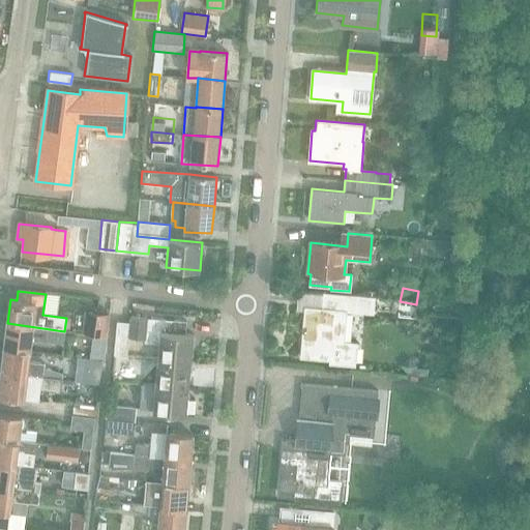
[(345,311),(373,314),(375,298),(323,293),(322,308),(305,307),(301,356),(330,359),(329,362),(355,365),(357,344),(342,343),(345,311)]
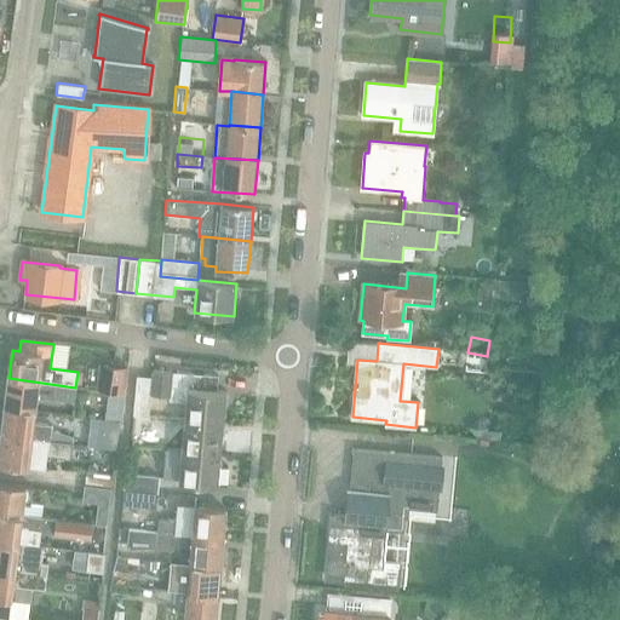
[(96,390),(124,394),(127,368),(99,365),(96,390)]
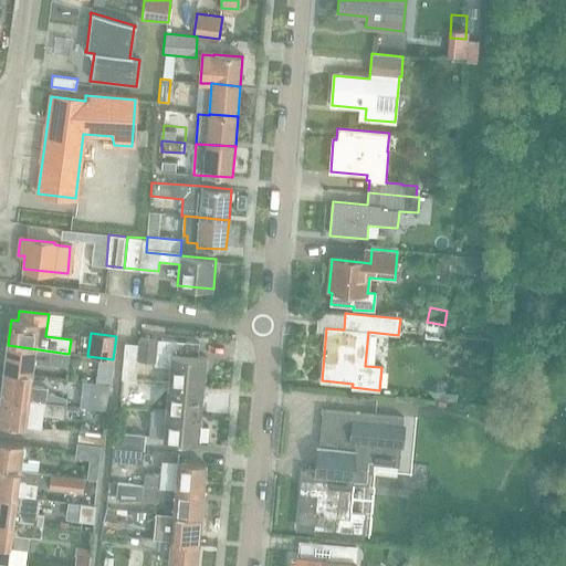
[(168,383),(205,385),(207,357),(198,356),(199,343),(139,338),(139,345),(138,359),(155,362),(155,365),(169,366),(168,383)]
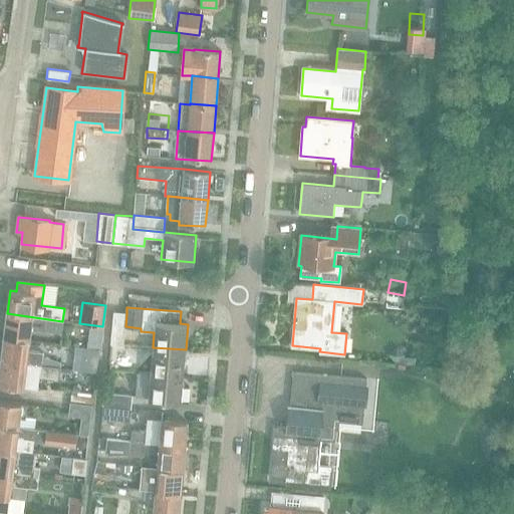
[(125,326),(126,313),(113,311),(110,344),(123,345),(125,326)]
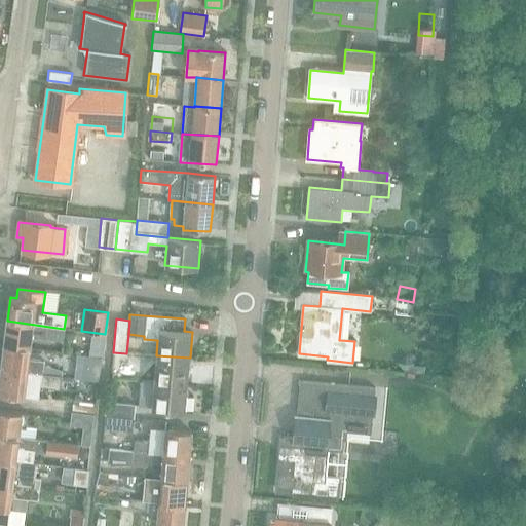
[(63,341),(64,329),(7,321),(4,345),(30,348),(31,337),(63,341)]
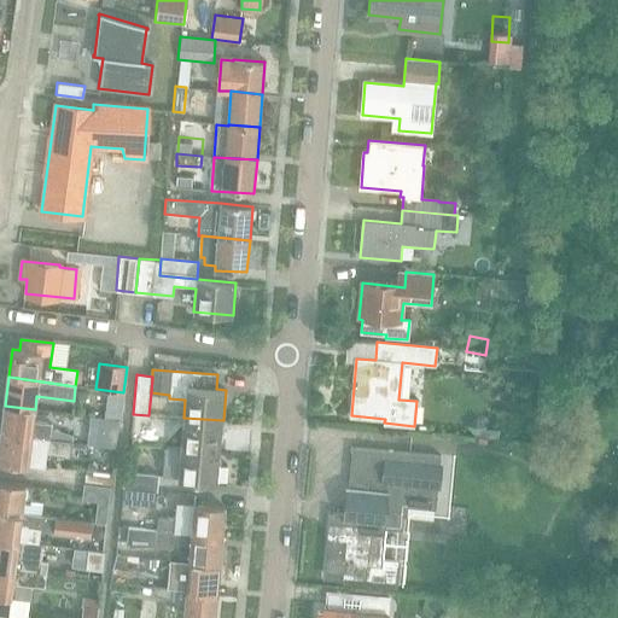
[(34,421),(35,409),(5,406),(1,432),(64,441),(66,433),(51,429),(51,423),(34,421)]
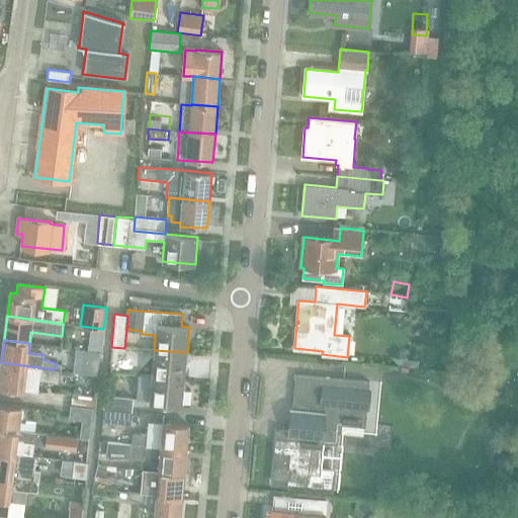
[(185,378),(187,352),(154,350),(152,375),(139,374),(139,375),(185,378)]
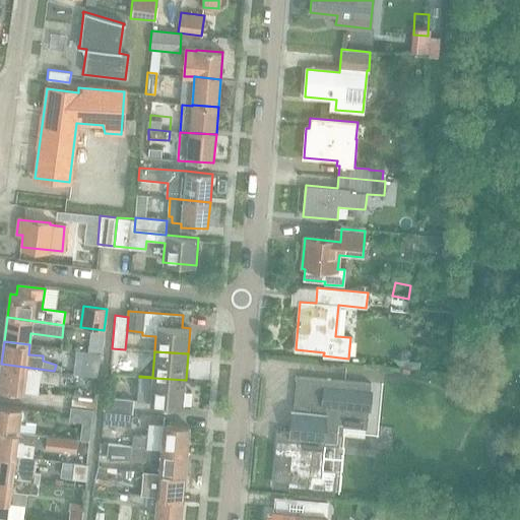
[(75,361),(74,372),(98,375),(99,364),(75,361)]
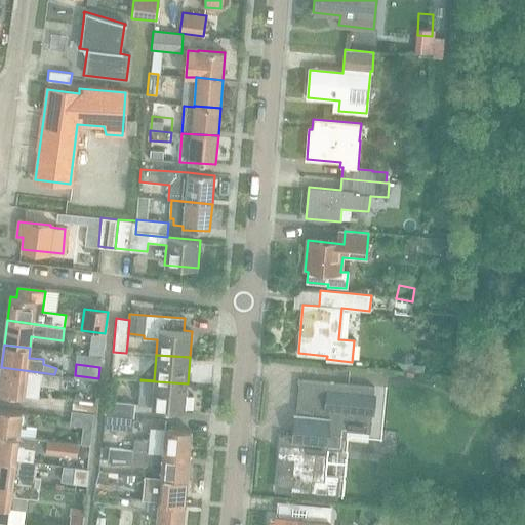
[(1,367),(0,373),(0,392),(24,395),(38,397),(40,386),(58,388),(61,375),(54,374),(1,367)]
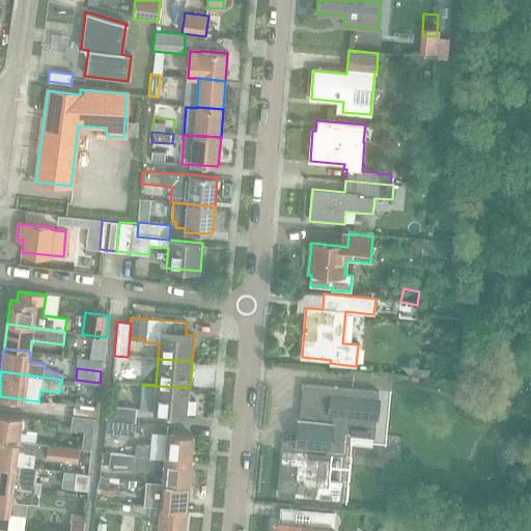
[(188,415),(190,388),(142,385),(140,409),(154,410),(154,413),(188,415)]
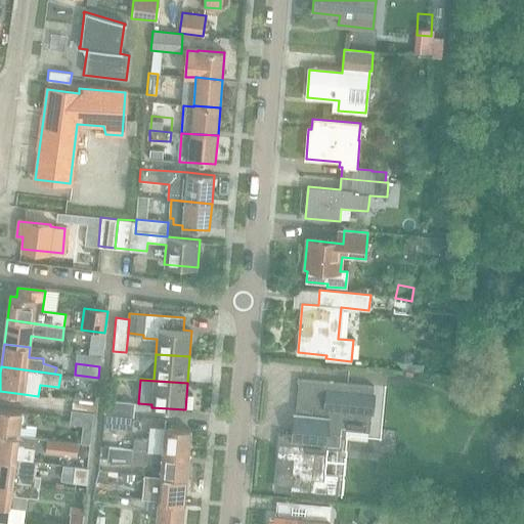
[(279,452),(276,488),(335,494),(337,477),(322,476),(324,448),(339,449),(341,436),(344,436),(344,428),(368,430),(368,432),(369,432),(369,427),(370,415),(374,387),(334,383),(334,384),(330,383),(297,380),(297,382),(299,382),(298,384),(300,384),(299,396),(297,396),(297,398),(299,398),(298,410),(296,410),(294,431),(293,431),(292,442),(282,442),(281,452),(279,452)]
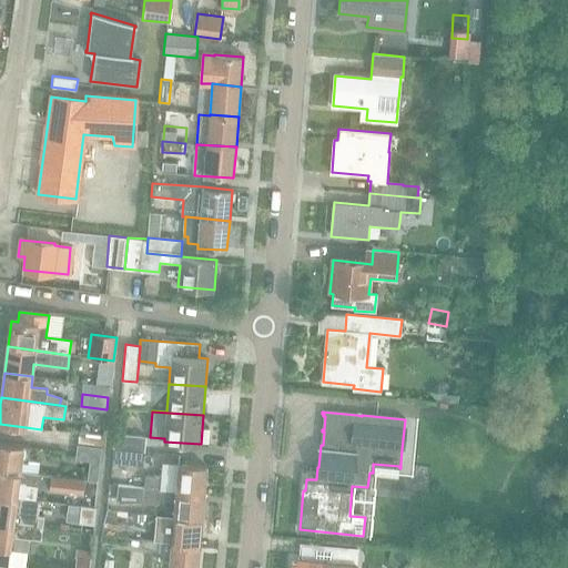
[(110,421),(85,418),(84,430),(109,433),(110,421)]
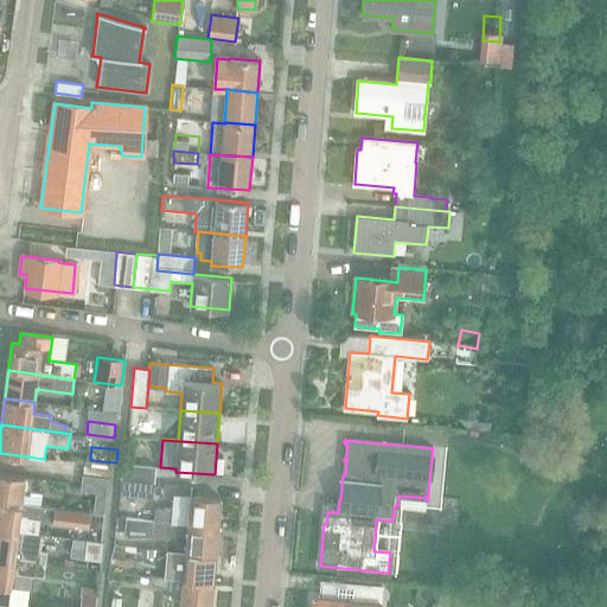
[(83,474),(109,479),(110,465),(84,462),(83,474)]
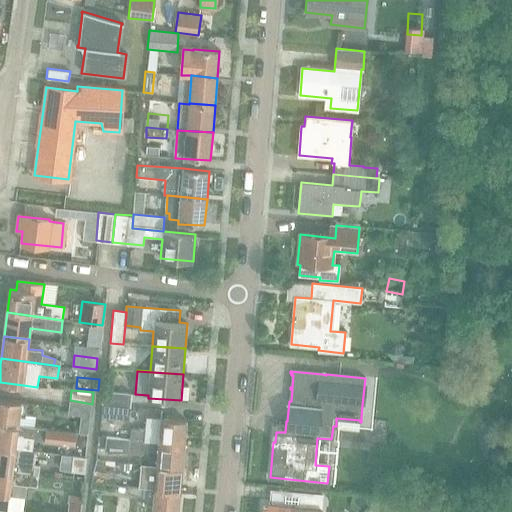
[(103,404),(130,407),(131,395),(104,392),(103,404)]
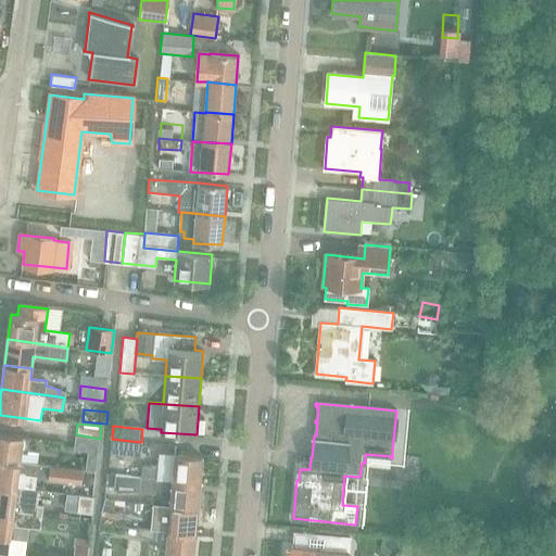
[(0,459),(36,465),(38,453),(28,452),(29,438),(0,433),(0,459)]
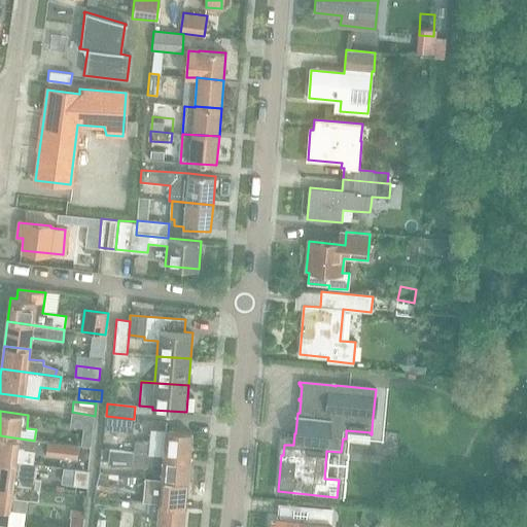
[(94,427),(95,416),(72,412),(71,424),(94,427)]
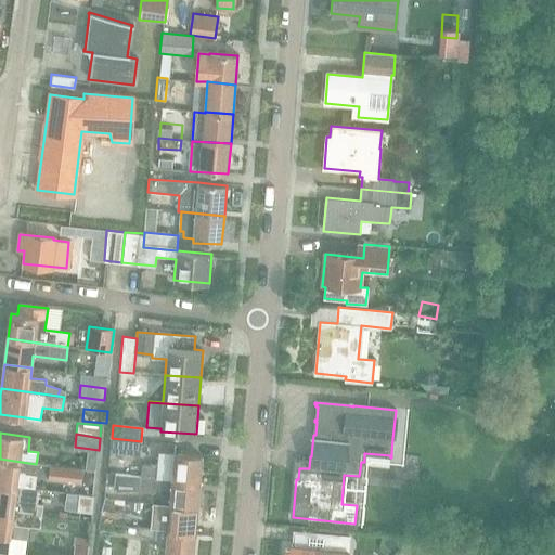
[(139,456),(141,441),(112,438),(110,453),(139,456)]
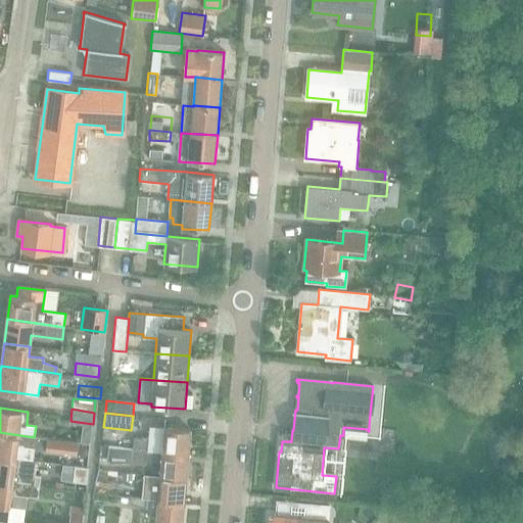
[(133,437),(132,449),(187,454),(190,429),(163,427),(149,425),(148,436),(147,438),(133,437)]
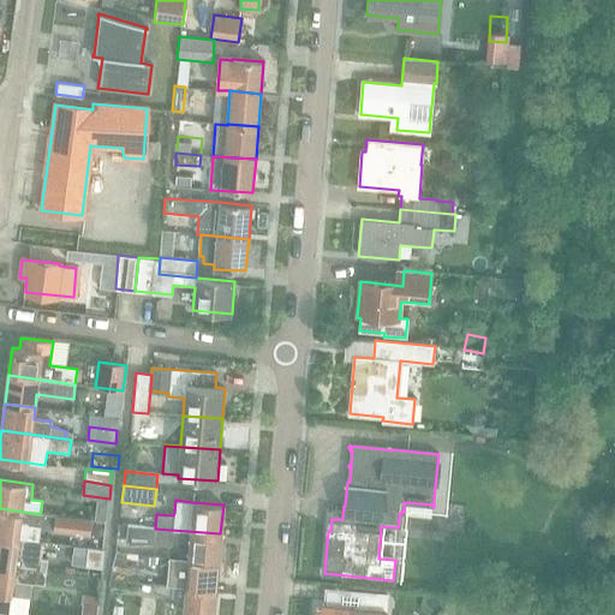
[(0,508),(0,536),(24,539),(39,542),(41,525),(89,532),(90,521),(54,517),(40,514),(0,508)]
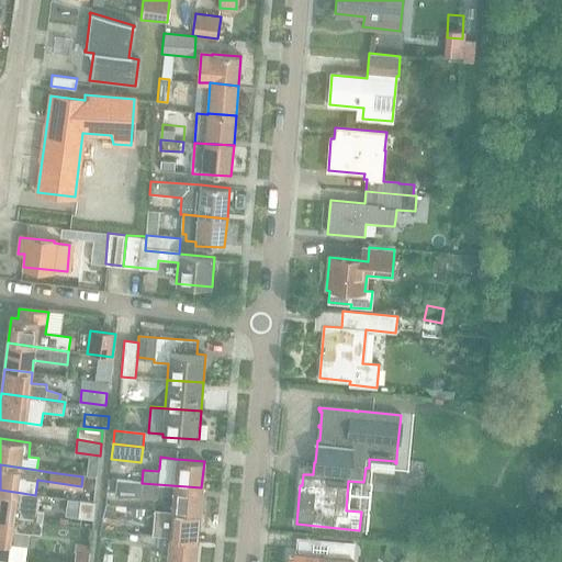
[(115,481),(114,494),(141,496),(153,497),(154,492),(172,497),(171,510),(199,513),(201,487),(142,483),(115,481)]
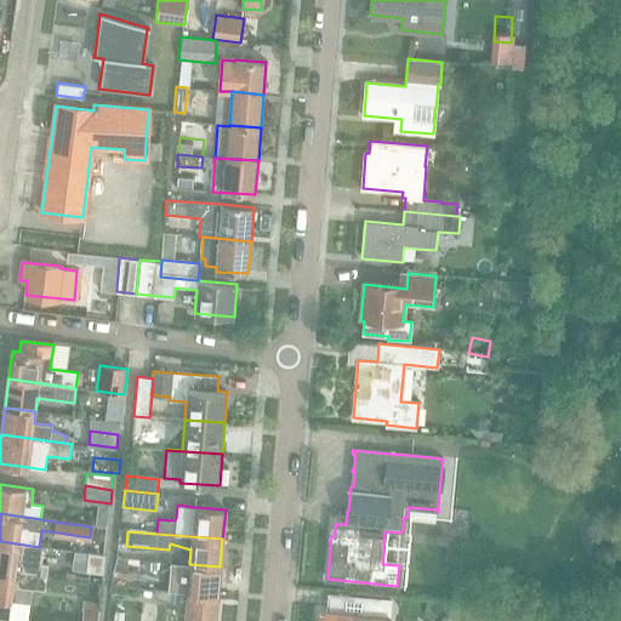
[(43,548),(24,545),(0,541),(0,570),(47,577),(49,564),(40,563),(43,548)]
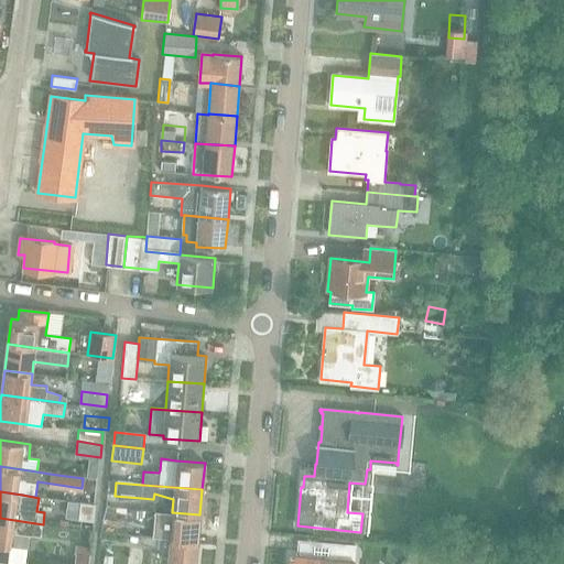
[(80,502),(78,519),(93,521),(95,505),(80,502)]
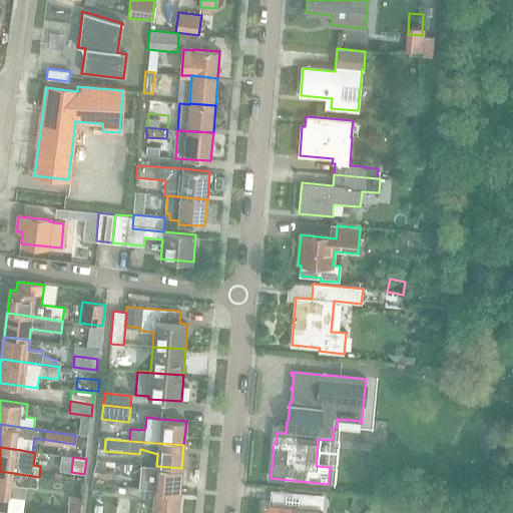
[(92,461),(91,472),(107,474),(108,463),(97,462),(92,461)]
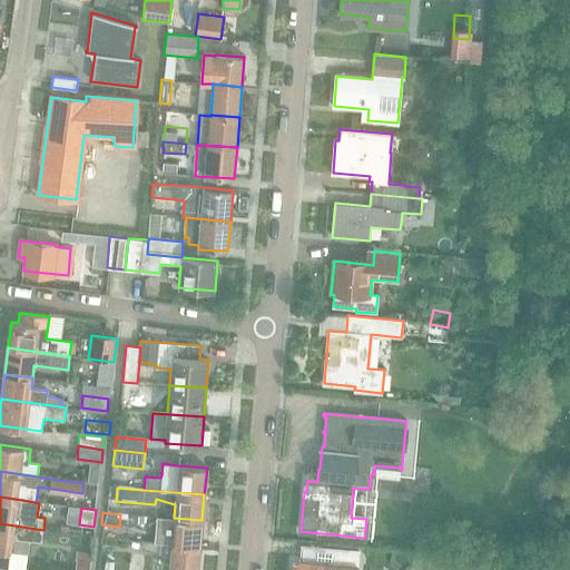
[(157,517),(155,542),(199,546),(202,520),(174,518),(157,517)]
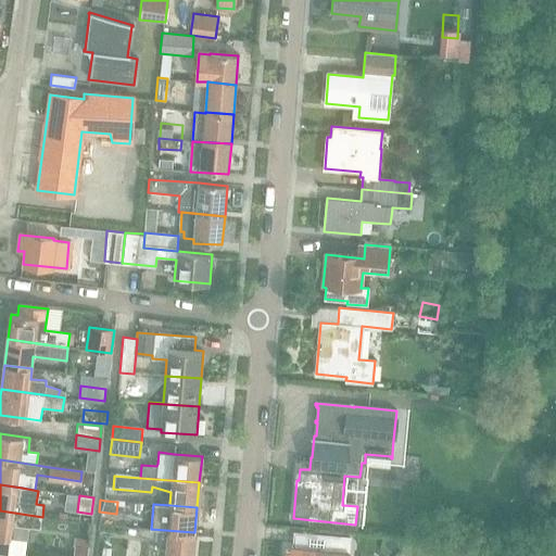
[(40,530),(42,517),(0,510),(0,554),(8,555),(10,538),(27,540),(28,528),(40,530)]
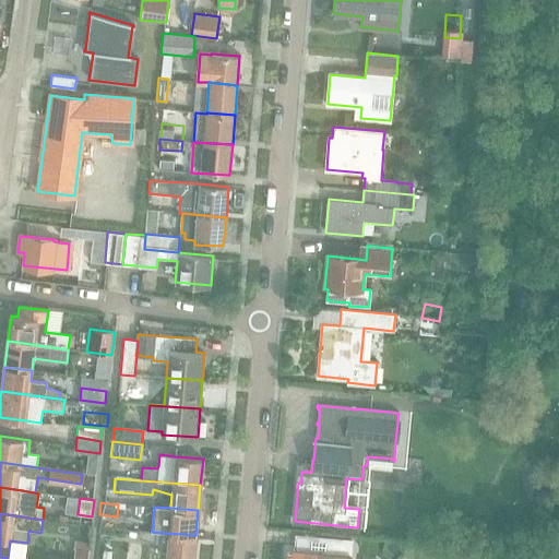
[(170,558),(193,558),(195,535),(152,532),(140,532),(139,538),(167,545),(166,558),(170,558)]
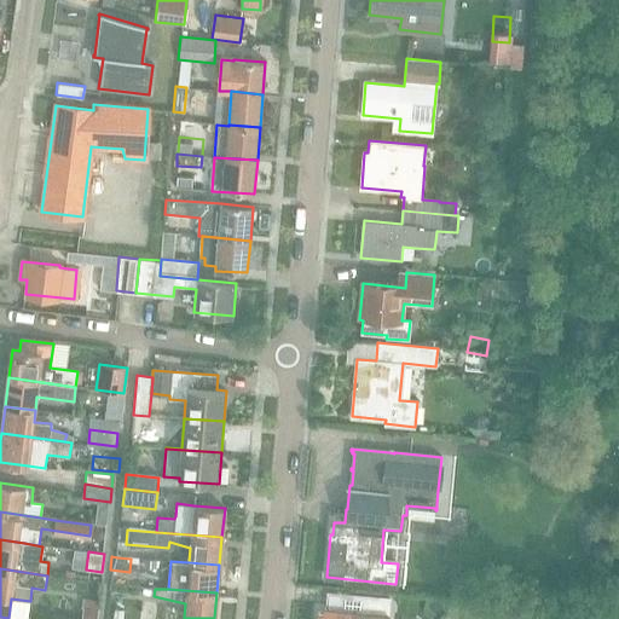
[(369,594),(368,607),(394,609),(395,596),(369,594)]
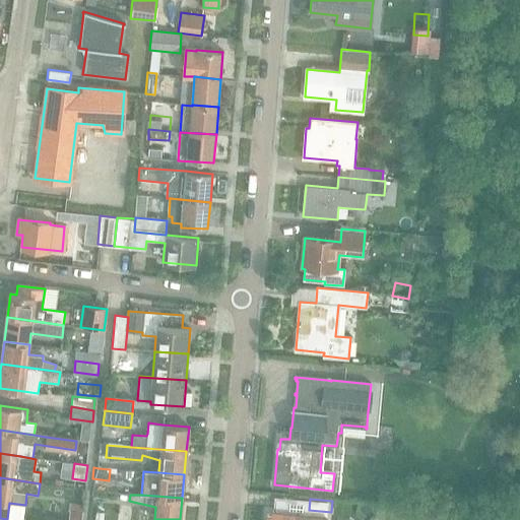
[(324,519),(324,516),(296,514),(296,513),(273,511),(272,515),(267,514),(266,519),(324,519)]
